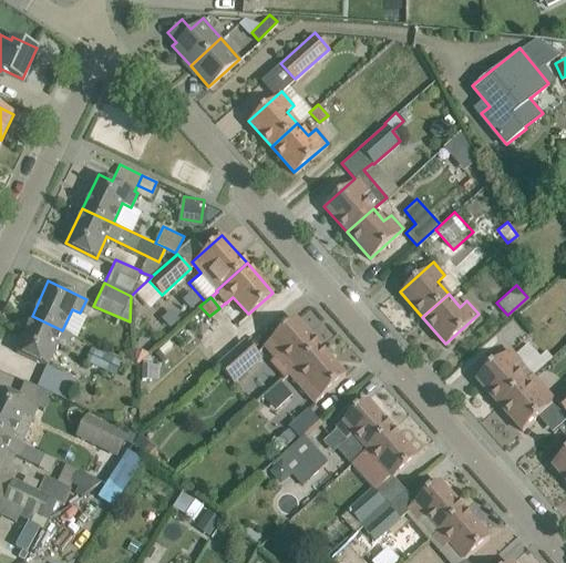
[(70,334),(62,330),(32,316),(16,350),(47,365),(57,344),(64,347),(70,334)]
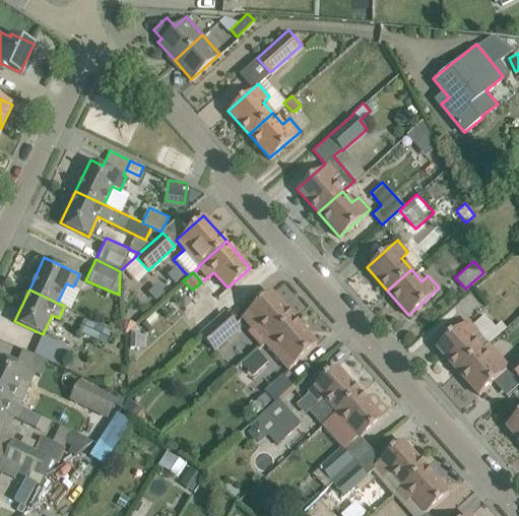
[(269,336),(293,316),(269,291),(242,315),(252,326),(257,321),(269,336)]
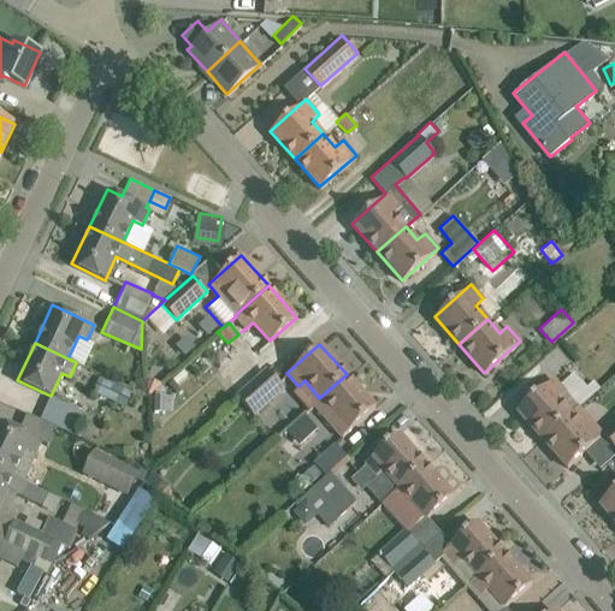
[(259,375),(246,360),(225,379),(237,393),(259,375)]
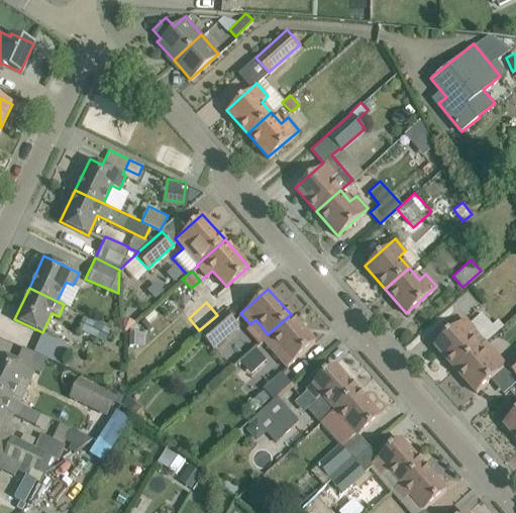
[(153,309),(140,320),(148,329),(152,326),(147,321),(157,312),(153,309)]
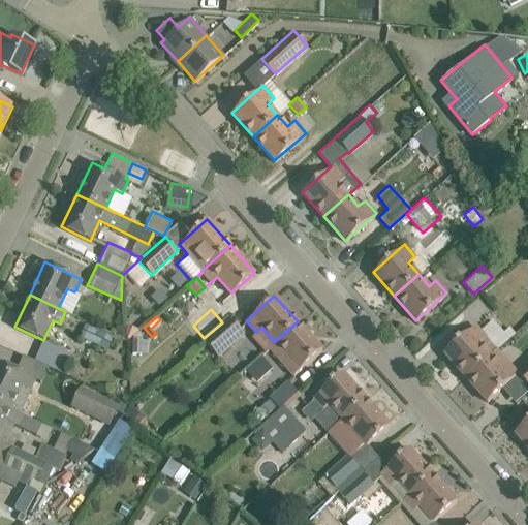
[(228,316),(222,322),(203,339),(216,356),(243,332),(228,316)]
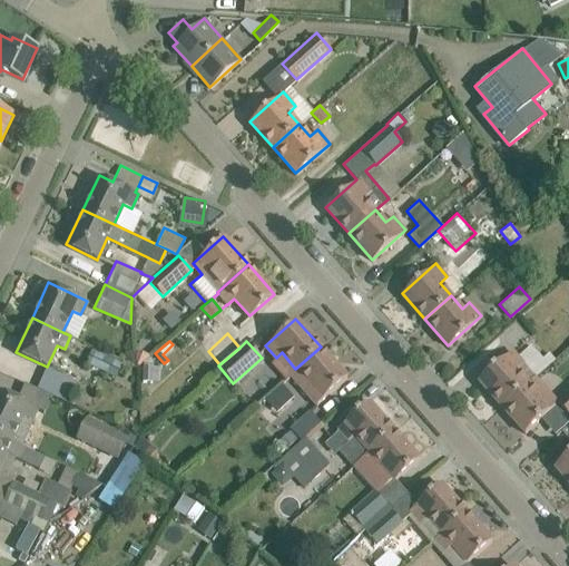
[(501,406),(528,382),(555,358),(548,351),(542,355),(530,342),(517,355),(511,349),(478,379),(501,406)]
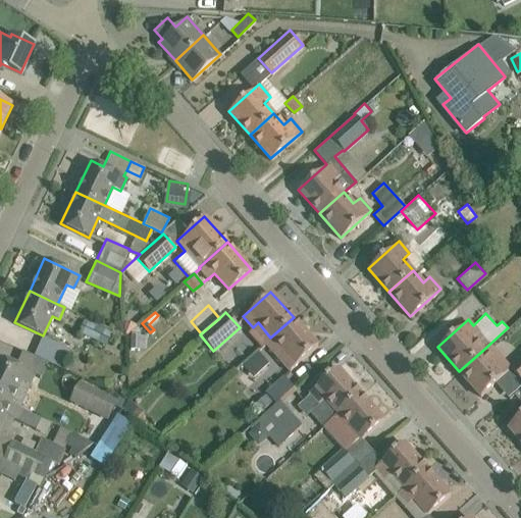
[(294,317),(270,338),(265,342),(289,369),(317,344),(294,317)]
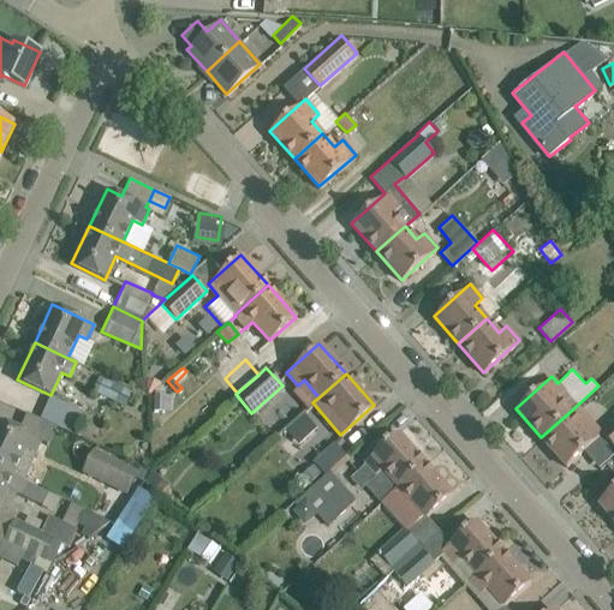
[(99,375),(93,389),(124,404),(130,389),(99,375)]
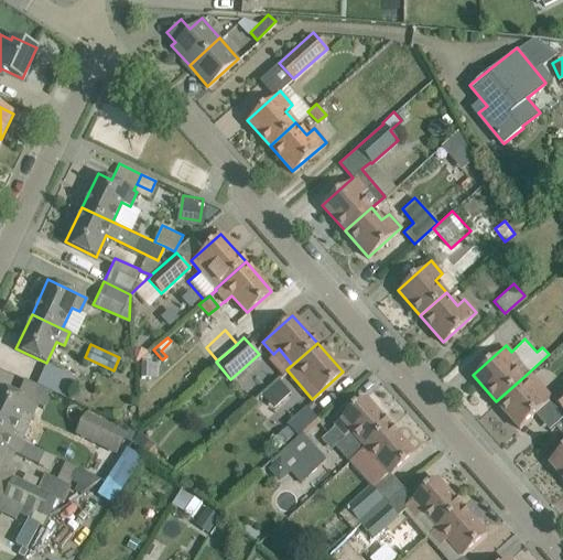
[(530,373),(522,378),(496,401),(518,427),(552,397),(549,394),(530,373)]
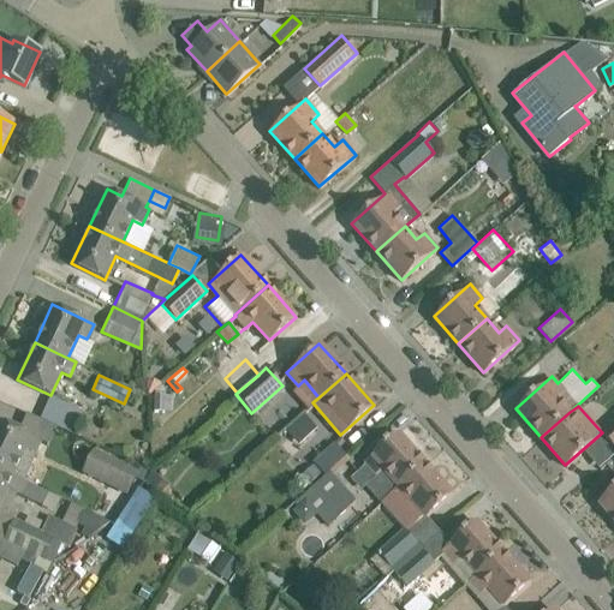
[(613,414),(598,429),(602,432),(613,446),(613,414)]
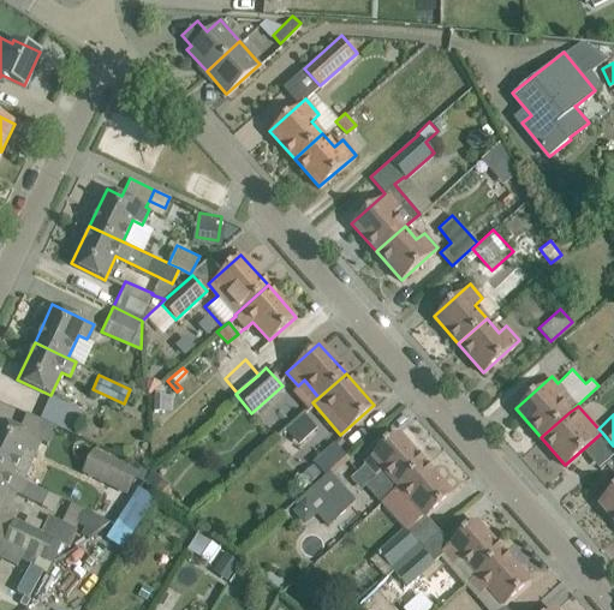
[(0,466),(12,472),(23,452),(31,455),(39,440),(0,420),(0,466)]
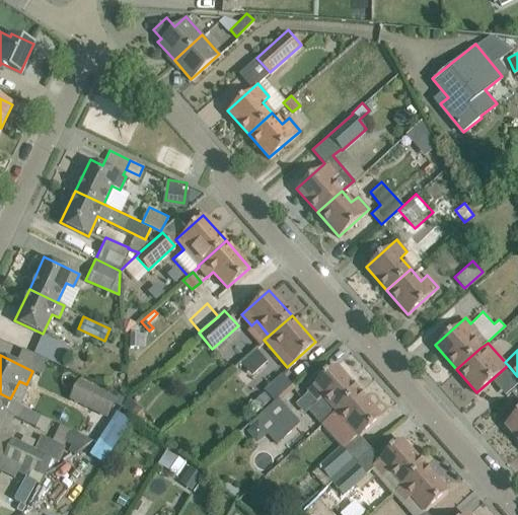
[(315,400),(321,394),(336,410),(358,390),(335,364),(306,389),(315,400)]
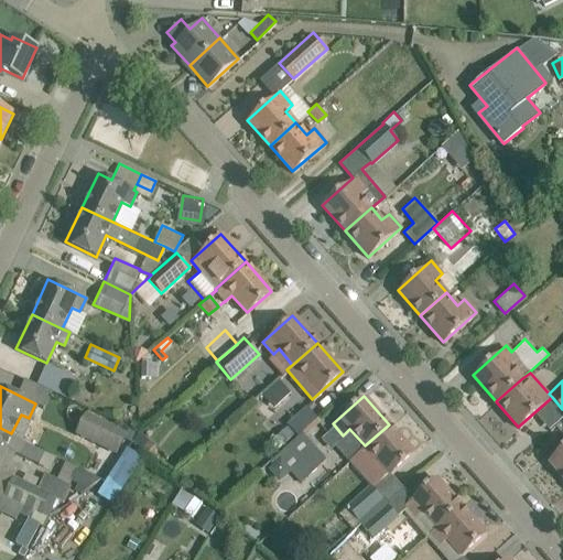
[(285,423),(296,434),(316,417),(305,405),(285,423)]
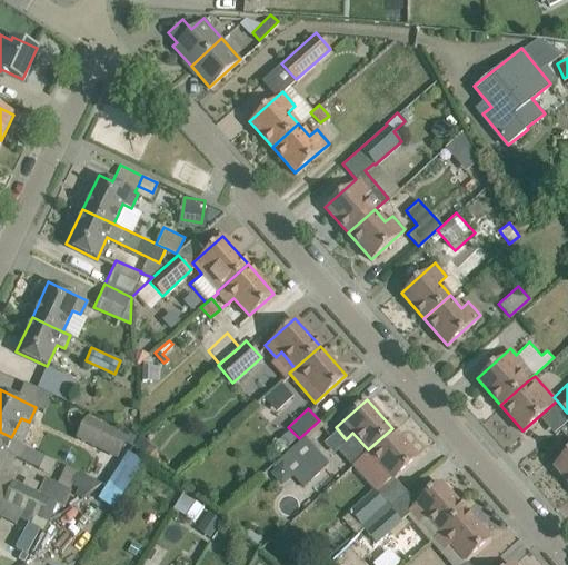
[(86,415),(75,436),(117,457),(128,435),(86,415)]
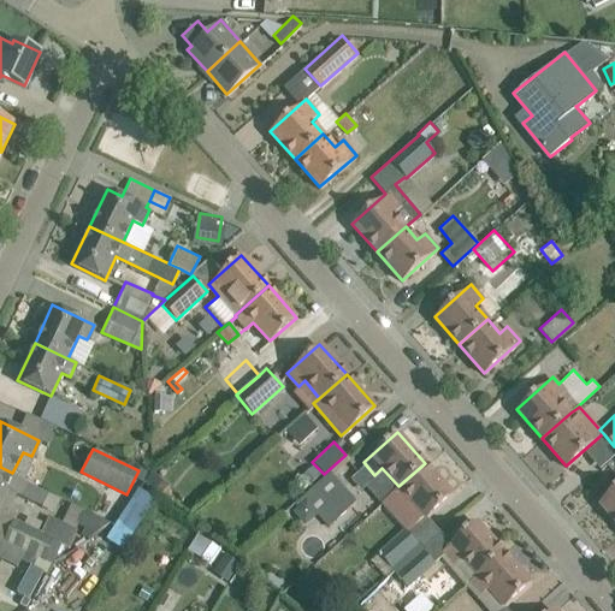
[(313,463),(297,476),(306,485),(320,473),(313,463)]
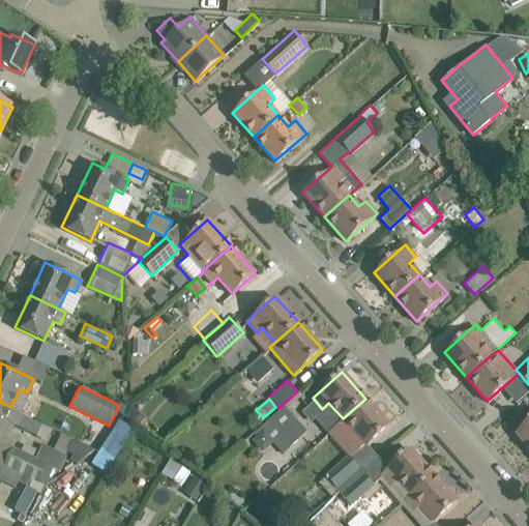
[(365,399),(343,418),(335,425),(336,426),(345,435),(352,429),(366,445),(389,425),(365,399)]
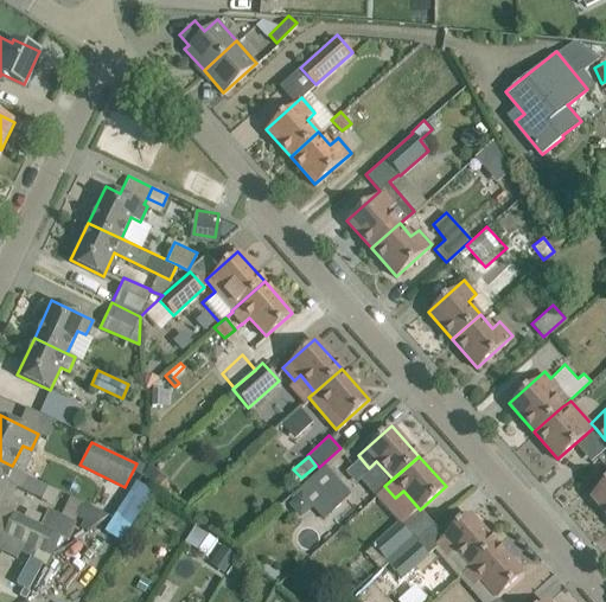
[(0,492),(6,480),(14,485),(20,472),(21,471),(12,466),(0,460),(0,492)]
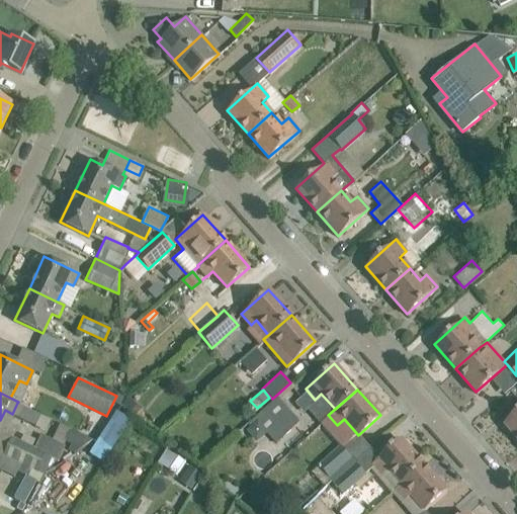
[(260,410),(283,435),(299,421),(276,396),(260,410)]
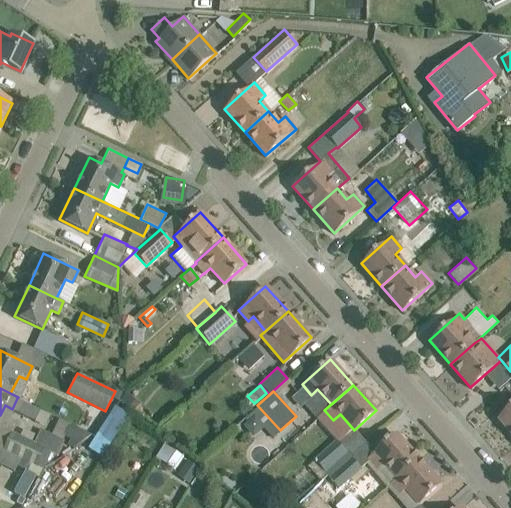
[(114,405),(88,447),(102,456),(128,413),(114,405)]
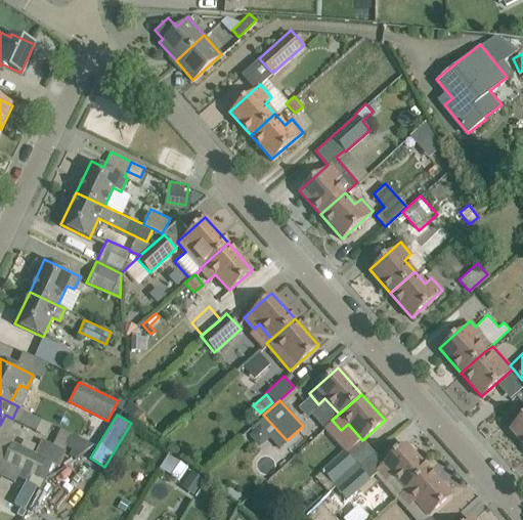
[(522,442),(522,415),(509,427),(522,442)]
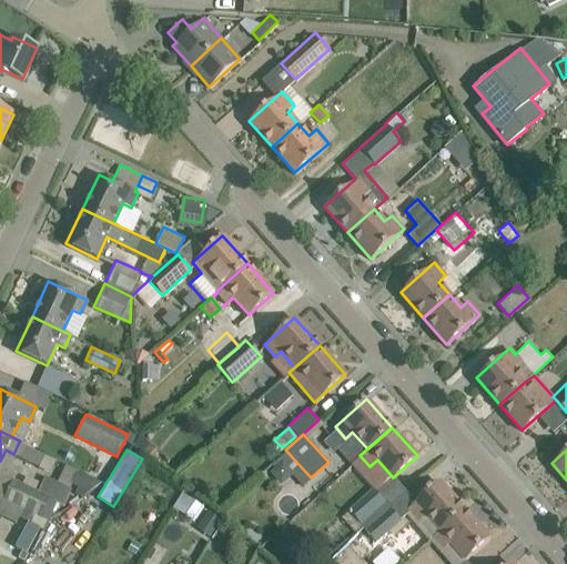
[(37,490),(11,479),(2,497),(48,520),(56,501),(63,504),(71,487),(44,474),(37,490)]
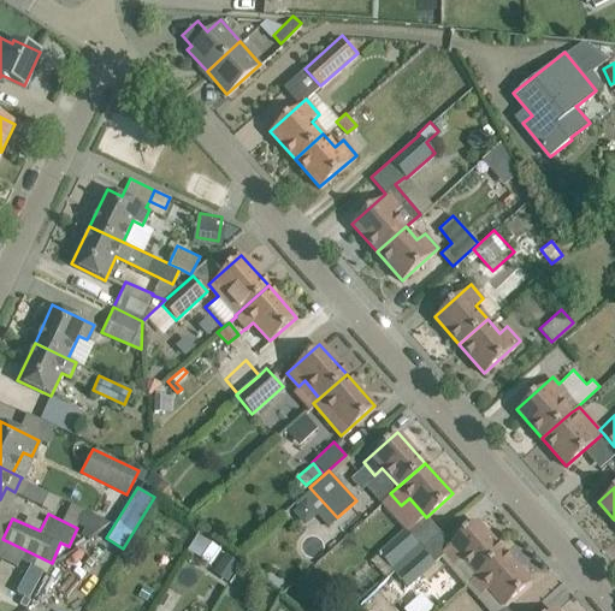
[(460,556),(477,575),(503,551),(475,520),(443,549),(454,562),(460,556)]
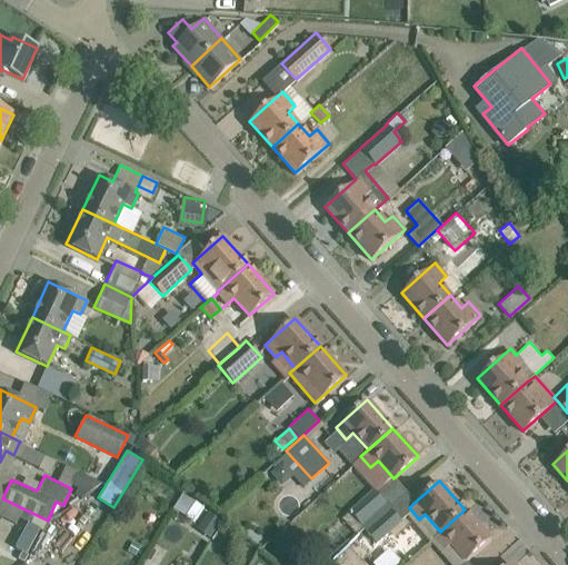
[(364,527),(388,505),(372,488),(348,511),(364,527)]
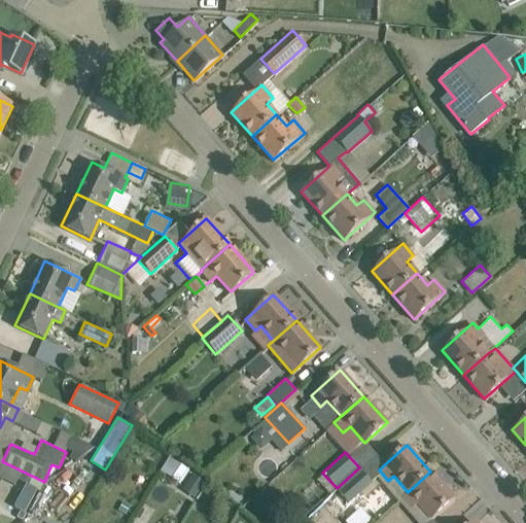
[(170,458),(164,467),(181,479),(187,468),(170,458)]
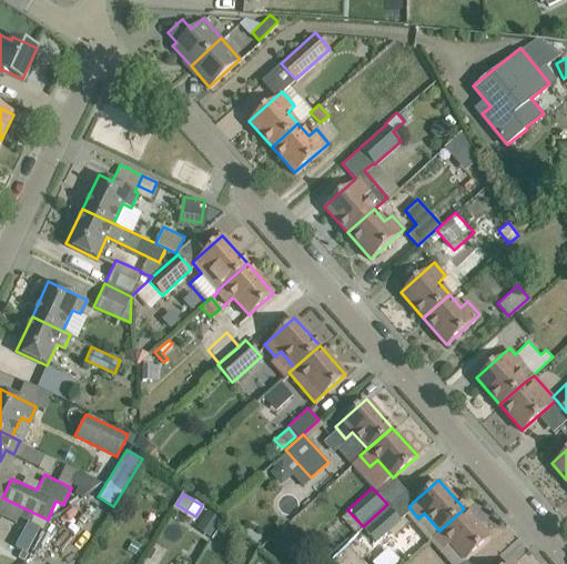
[(375,541),(401,519),(387,504),(363,526),(375,541)]
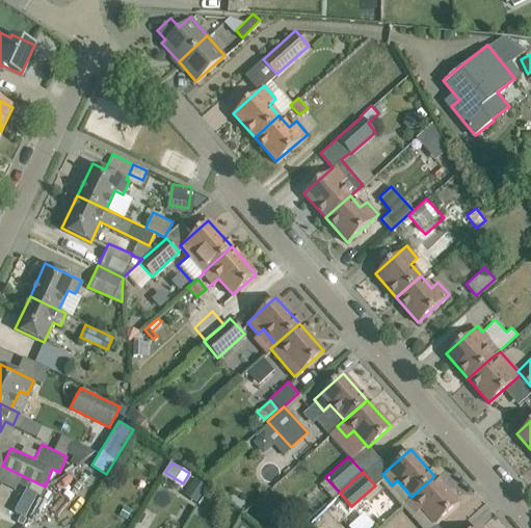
[(434,476),(412,497),(406,501),(416,511),(421,507),(435,524),(458,503),(434,476)]
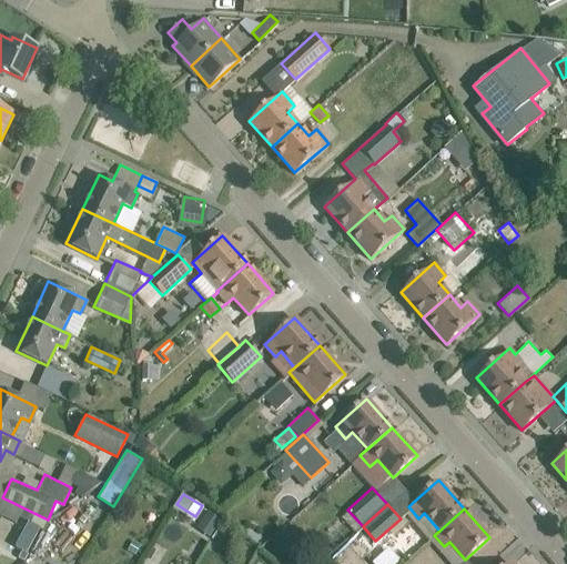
[(215,529),(211,535),(216,540),(221,533),(215,529)]
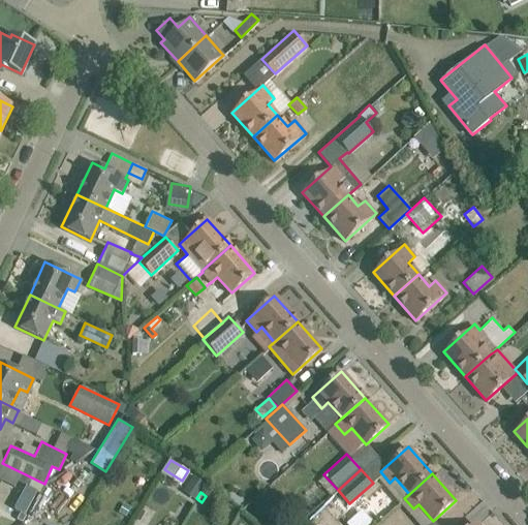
[(123,501),(118,510),(125,514),(130,505),(123,501)]
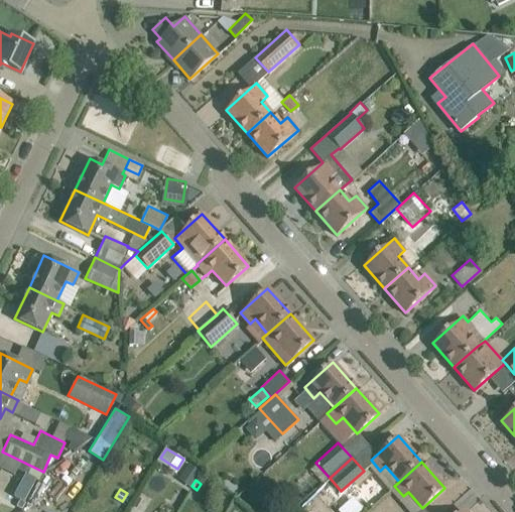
[(370,511),(393,511),(402,505),(390,491),(368,508),(370,511)]
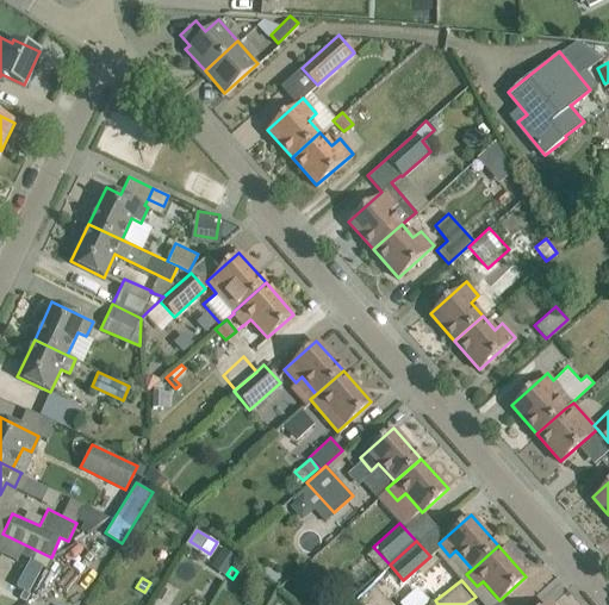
[(422,585),(403,599),(406,604),(424,604),(433,599),(422,585)]
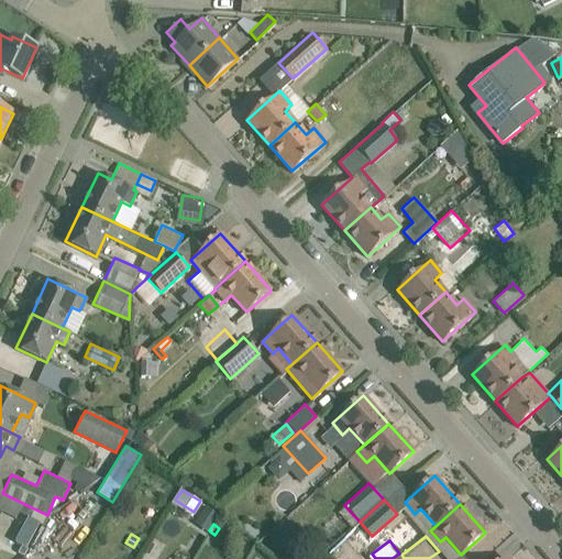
[(21,544),(18,551),(23,555),(28,547),(21,544)]
